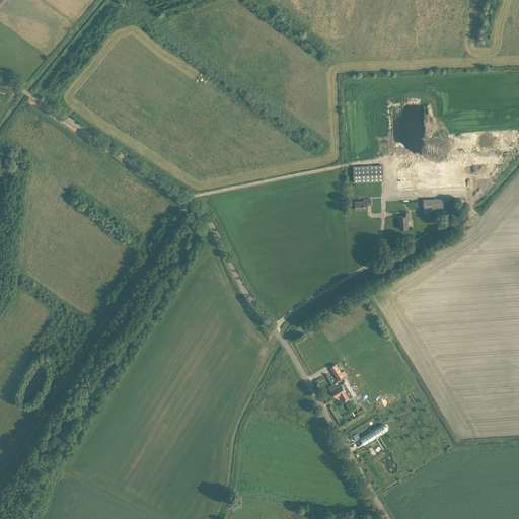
[(394,152),(422,151),(420,105),(392,106),(394,152)]
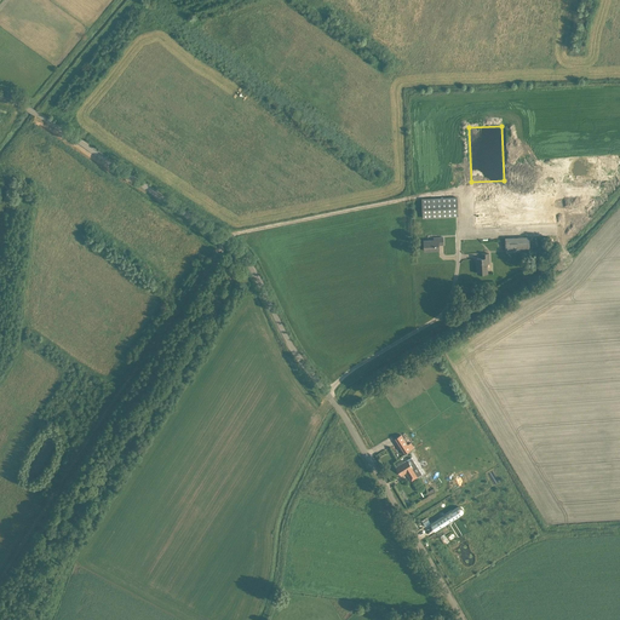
[(616,166),(618,155),(607,155),(606,160),(610,161),(610,166),(616,166)]
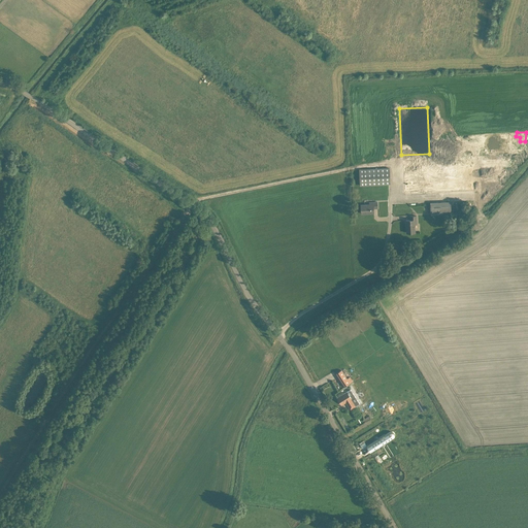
[(448,138),(431,139),(433,155),(438,154),(438,157),(449,156),(448,138)]
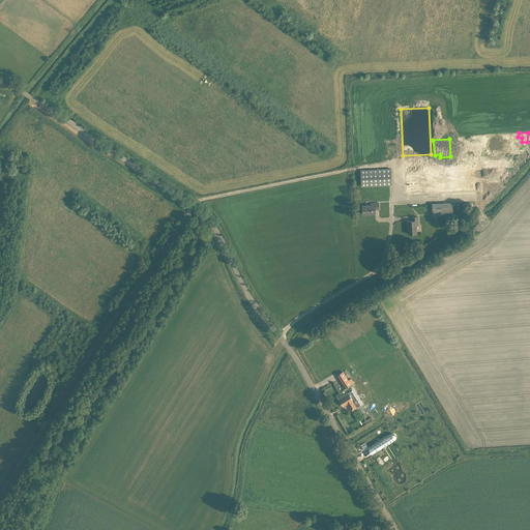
[(473,163),(404,166),(405,194),(475,190),(473,163)]
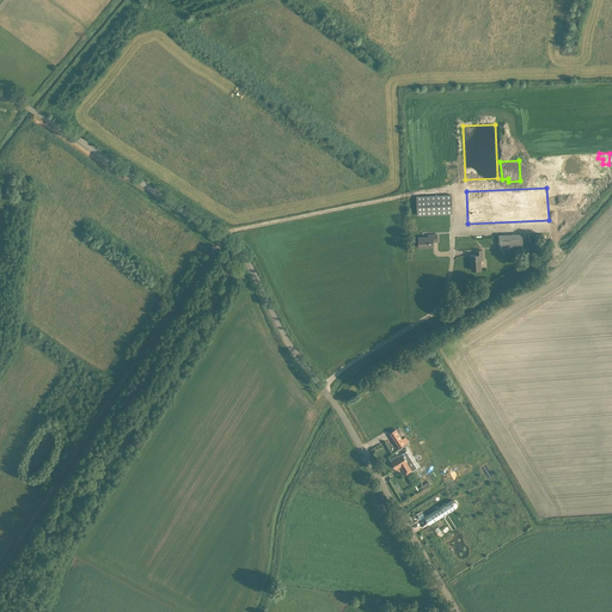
[(453,213),(452,194),(416,196),(417,215),(453,213)]
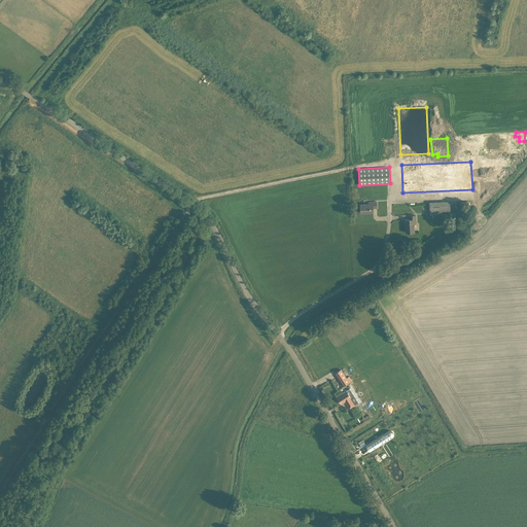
[(430,214),(450,213),(450,201),(429,202),(430,214)]
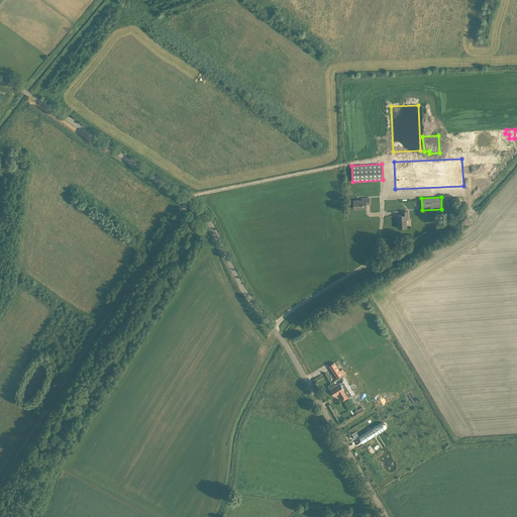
[(366,198),(366,200),(353,200),(353,209),(367,208),(366,204),(370,204),(370,198),(366,198)]
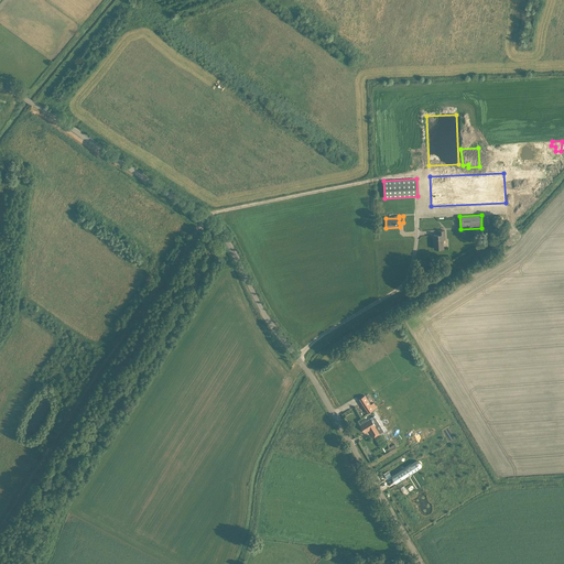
[(438,230),(438,235),(434,235),(434,249),(443,248),(443,239),(445,239),(445,230),(438,230)]
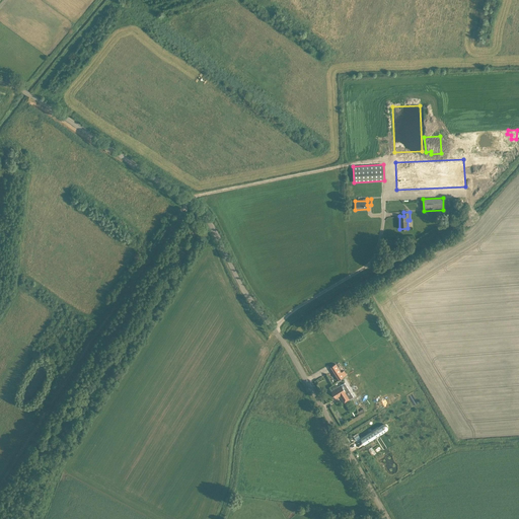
[(330,368),(339,380),(345,377),(336,364),(330,368)]
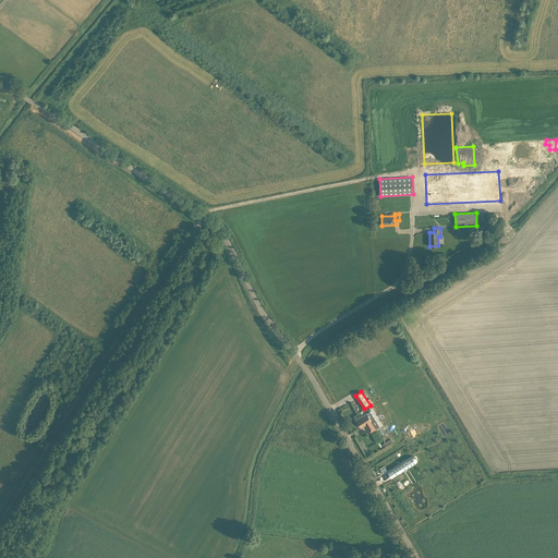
[(361,427),(365,425),(367,428),(371,433),(376,428),(380,426),(371,411),(356,421),(361,427)]
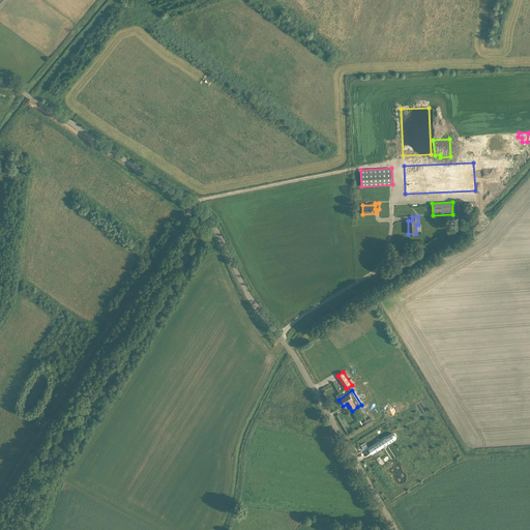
[(354,436),(357,442),(363,439),(366,444),(374,439),(367,428),(354,436)]
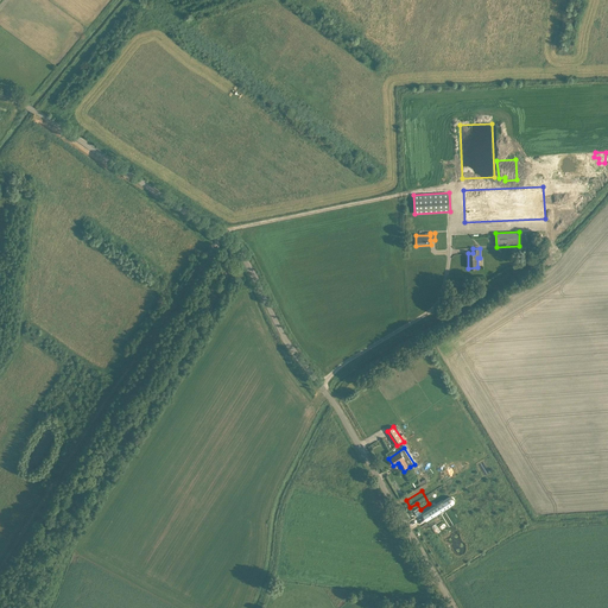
[(454,500),(454,499),(453,498),(451,496),(449,498),(423,514),(426,520),(454,504),(454,502),(454,500)]
